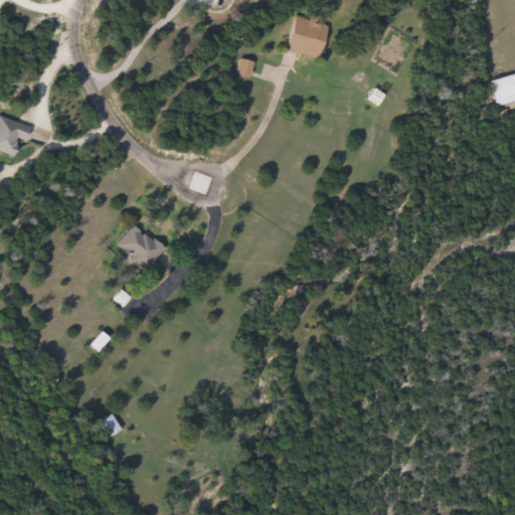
[(288,51),(298,16),(331,25),(321,59),(288,51)]
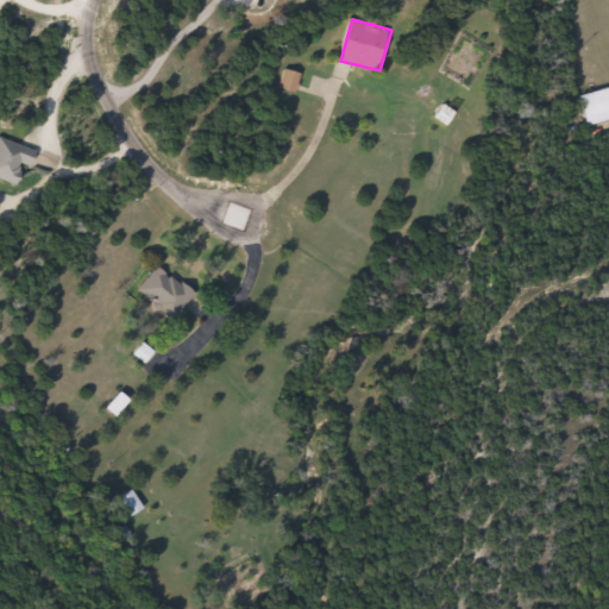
[(608,120),(589,124),(584,94),(608,89),(608,120)]
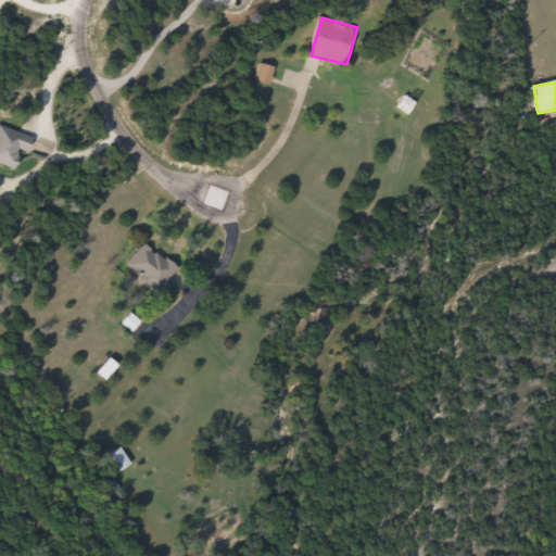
[(0,163),(0,131),(2,126),(33,138),(20,172),(0,163)]
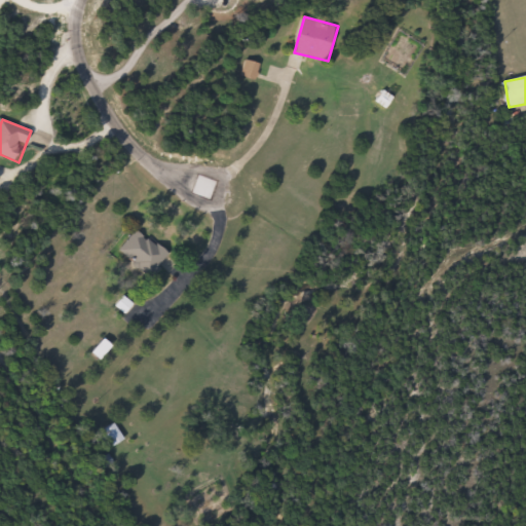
[(154,276),(123,255),(139,231),(171,253),(154,276)]
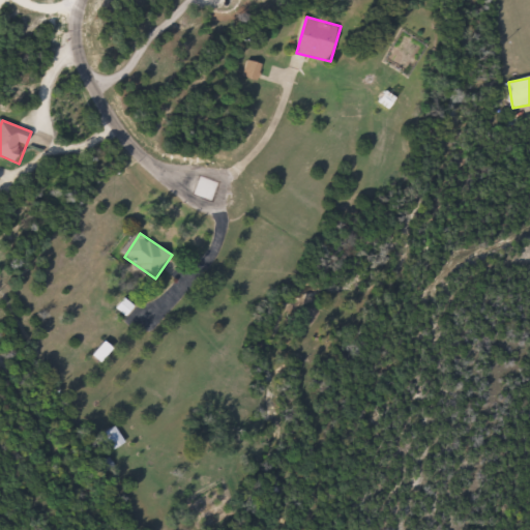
[(115,450),(104,435),(116,427),(127,442),(115,450)]
